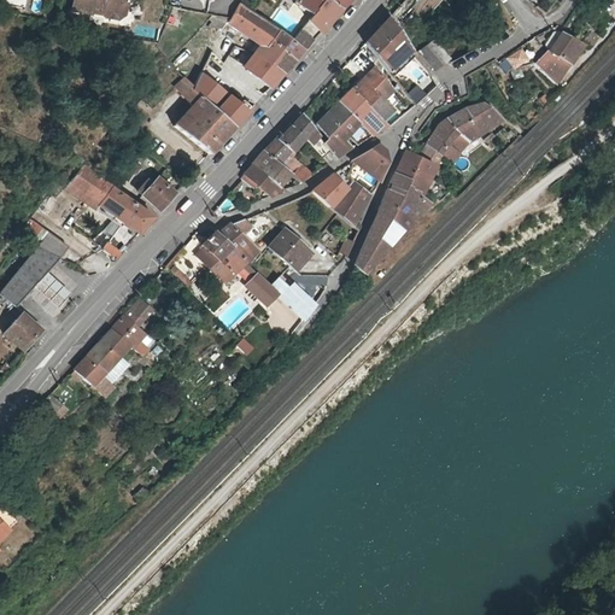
[(127,11),(128,0),(75,0),(74,6),(93,10),(94,4),(103,5),(103,7),(107,15),(119,16),(127,11)]
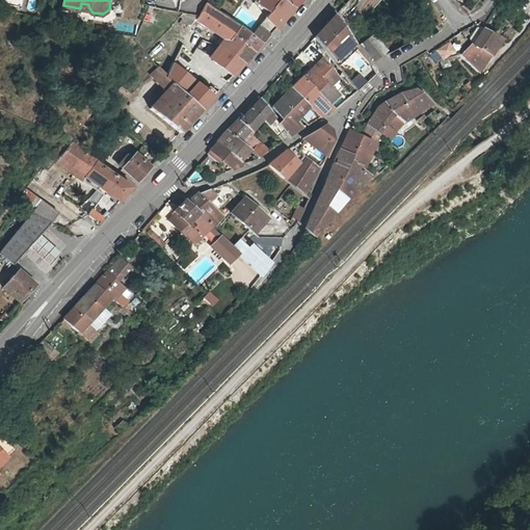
[(224,26),(232,17),(208,0),(200,12),(197,17),(219,31),(224,26)]
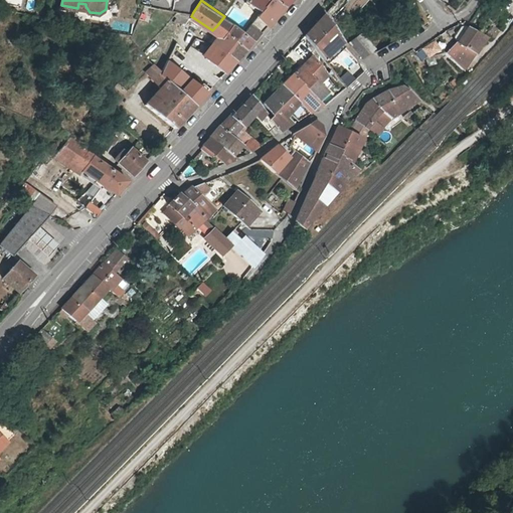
[(274,19),(285,7),(276,0),(271,0),(262,11),(244,31),(253,39),(255,40),(274,19)]
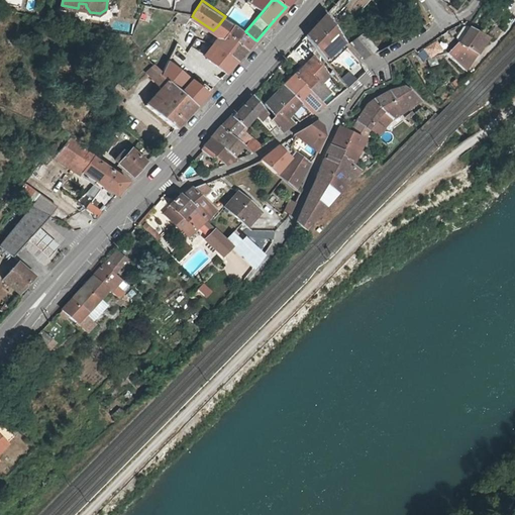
[(277,0),(286,7),(287,7),(294,0),(248,0),(263,11),(272,0),(277,0)]
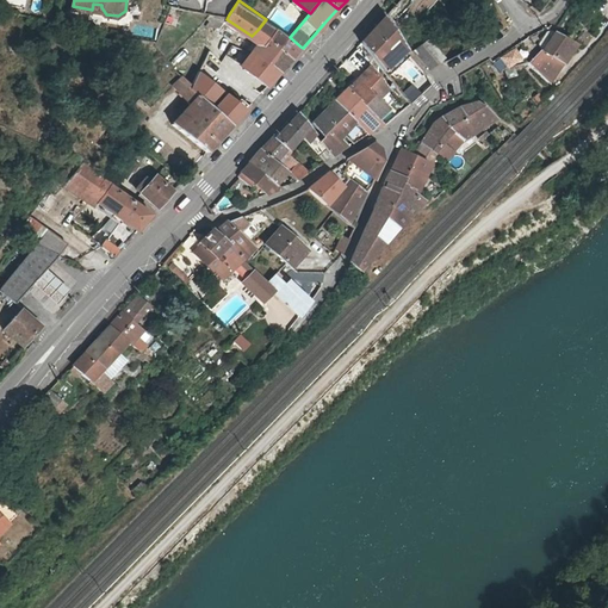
[(408,49),(388,16),(386,16),(364,41),(386,69),(408,49)]
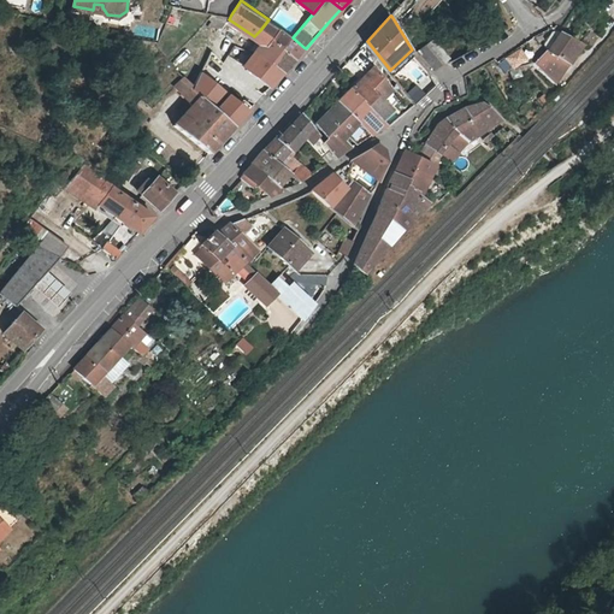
[(279,28),(269,19),(260,30),(272,36),(279,28)]
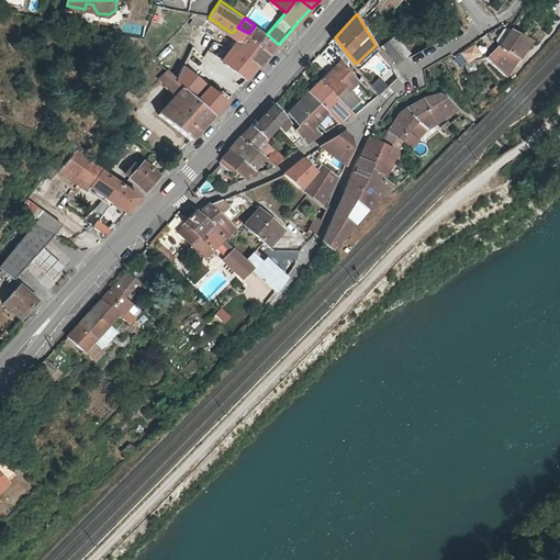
[(270,51),(277,43),(267,34),(255,25),(248,33),(270,51)]
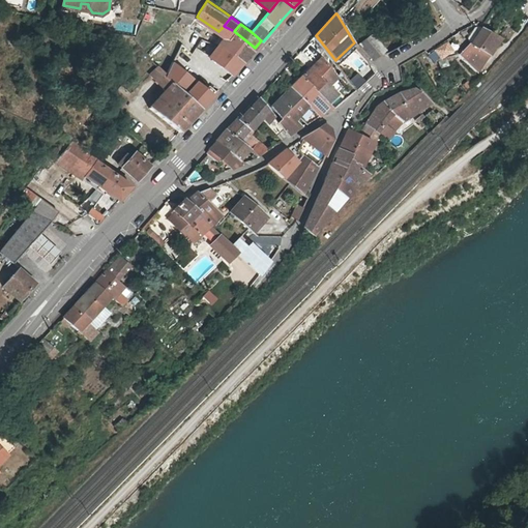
[(509,24),(502,33),(509,38),(517,29),(509,24)]
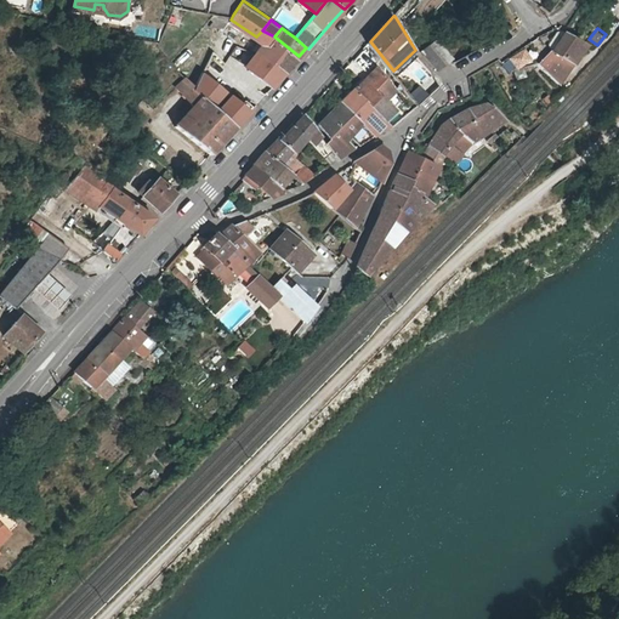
[(586,43),(564,30),(563,33),(555,46),(552,49),(551,49),(539,61),(540,62),(560,80),(586,43)]
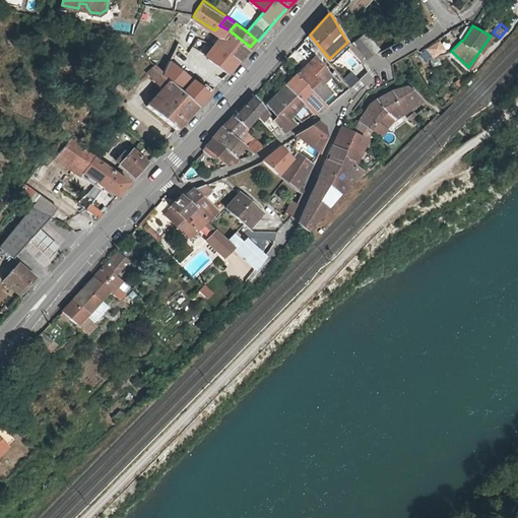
[(460,36),(464,39),(471,27),(467,25),(465,25),(460,34),(460,36)]
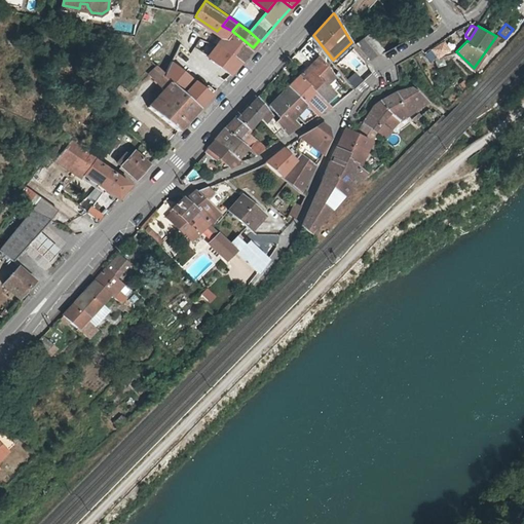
[(253,47),(232,31),(223,42),(221,41),(220,42),(242,61),(254,48),(253,47)]
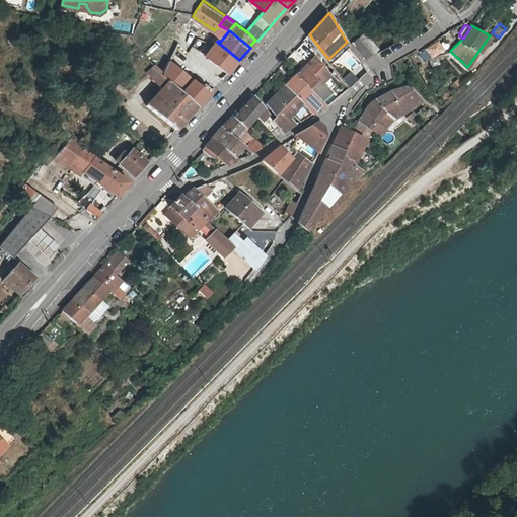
[(365,32),(353,42),(365,59),(377,49),(365,32)]
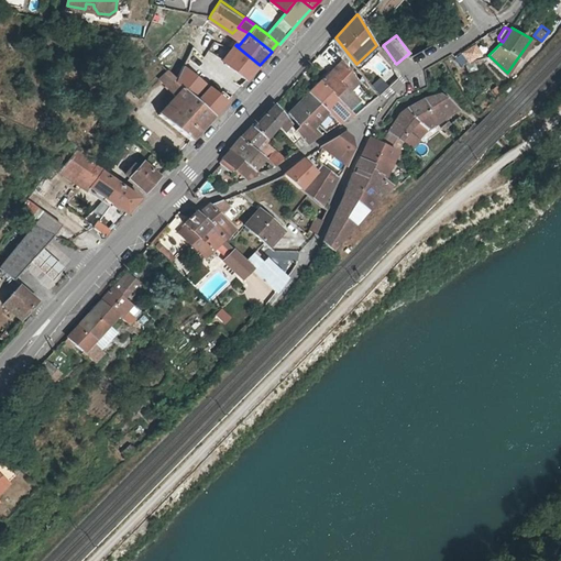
[(158,56),(168,64),(183,46),(174,39),(158,56)]
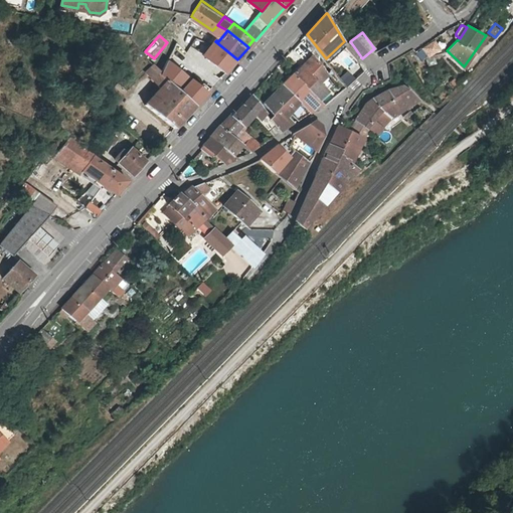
[(237,59),(215,41),(213,44),(215,46),(208,54),(227,70),(237,59)]
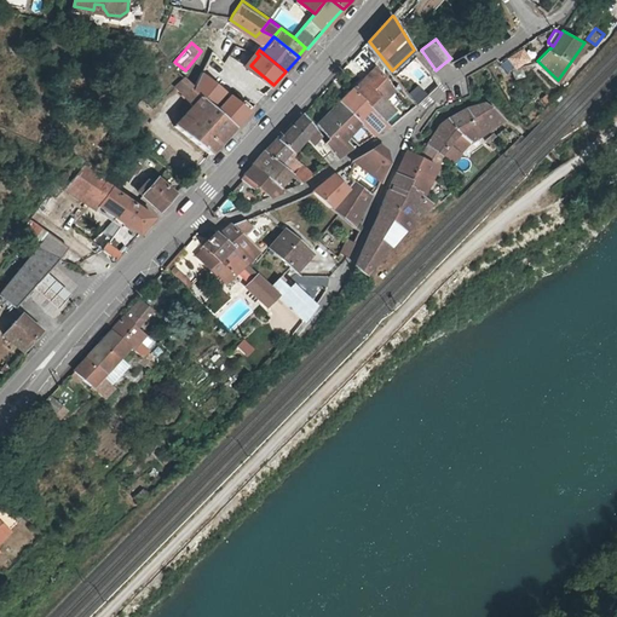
[(214,51),(203,71),(219,81),(228,63),(214,51)]
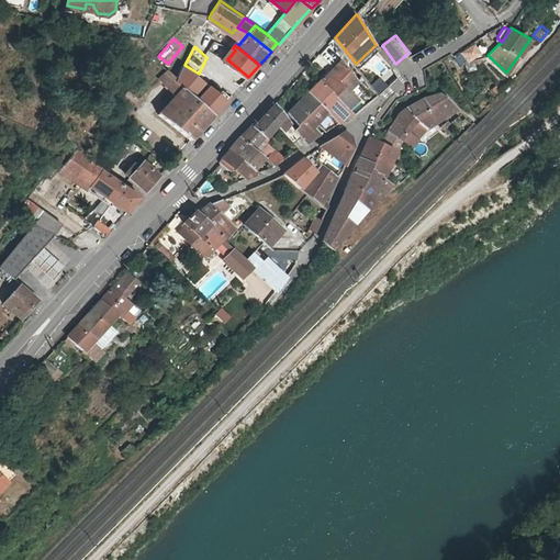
[(227,59),(235,51),(233,48),(224,57),(227,59)]
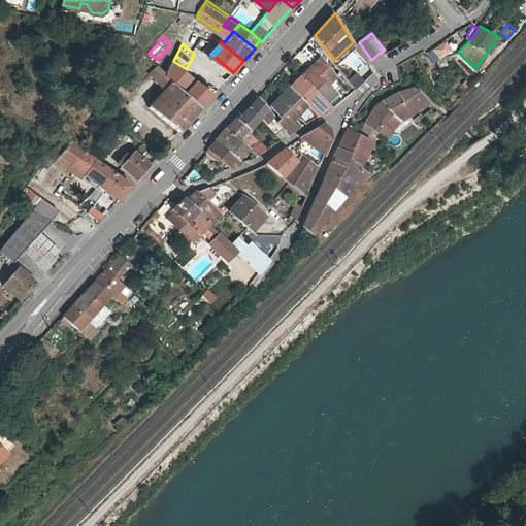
[(302,74),(328,101),(337,92),(334,89),(329,84),(336,75),(331,67),(325,60),(321,57),(302,74)]
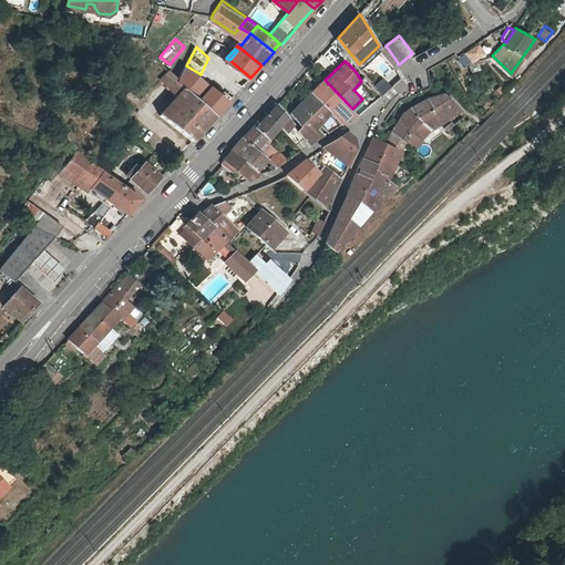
[(186,65),(180,79),(216,113),(229,100),(222,93),(212,84),(207,78),(186,65)]
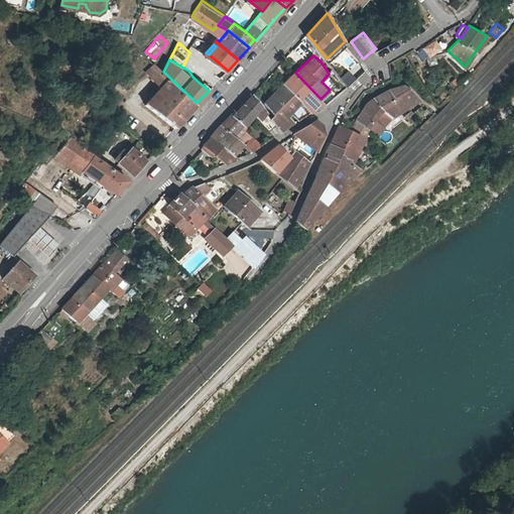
[(197,103),(163,72),(153,62),(146,70),(160,86),(147,103),(176,126),(188,112),(197,103)]
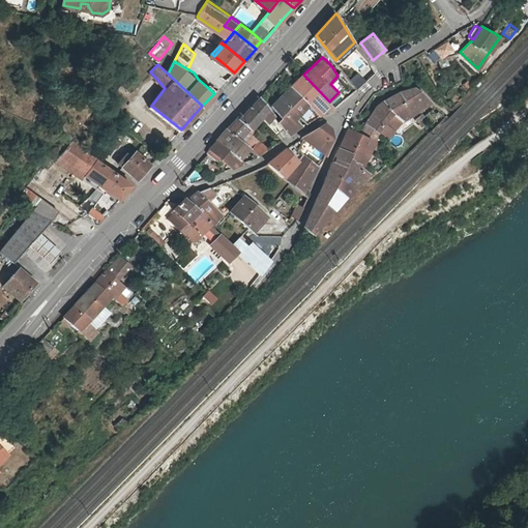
[(351,80),(357,88),(367,79),(359,71),(351,80)]
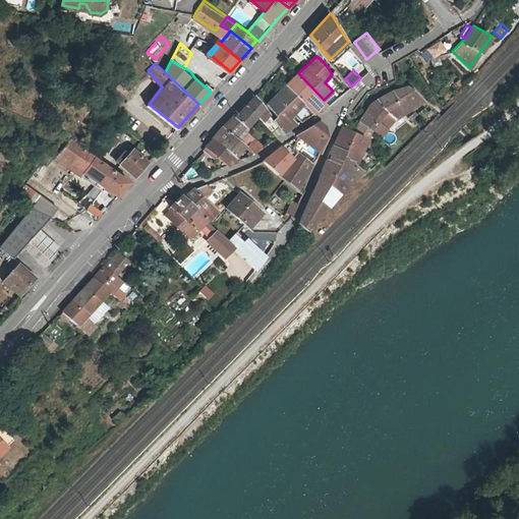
[(298,73),(288,84),(305,102),(314,112),(329,105),(324,100),(298,73)]
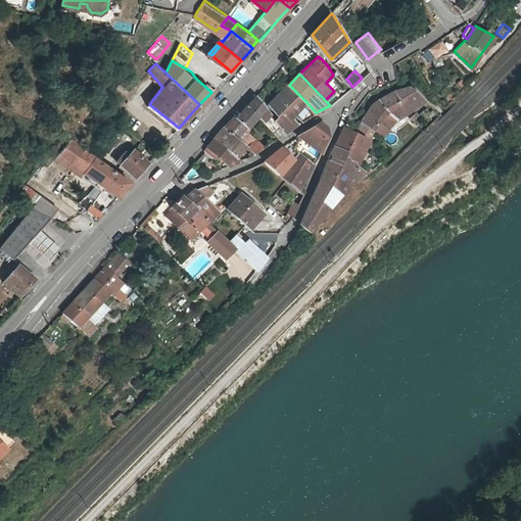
[(124,98),(131,90),(122,82),(114,91),(124,98)]
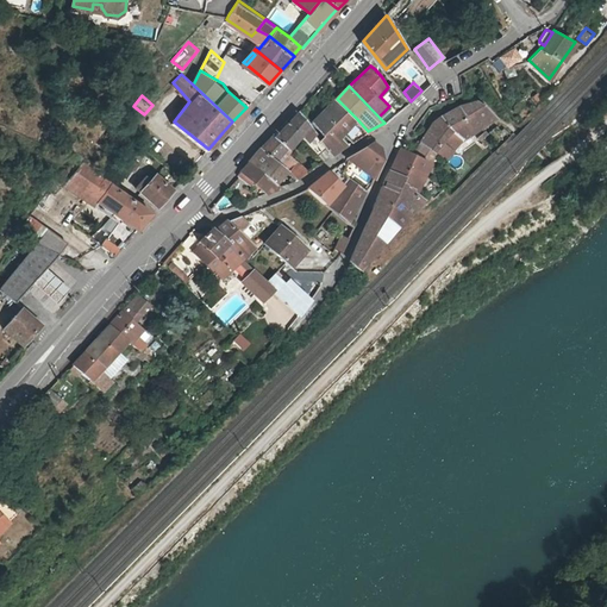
[(337,99),(315,120),(325,136),(323,138),(321,139),(327,146),(333,154),(349,143),(342,136),(357,119),(337,99)]
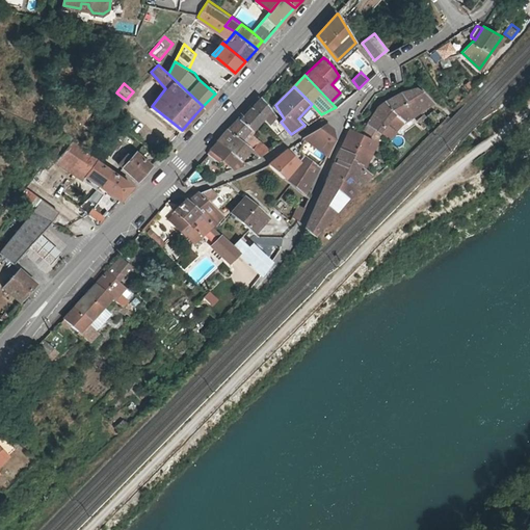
[(369,122),(379,131),(391,140),(398,132),(396,130),(406,121),(434,103),(430,98),(426,94),(422,90),(420,89),(418,88),(416,88),(402,91),(401,93),(397,95),(392,97),(388,101),(380,106),(369,122)]
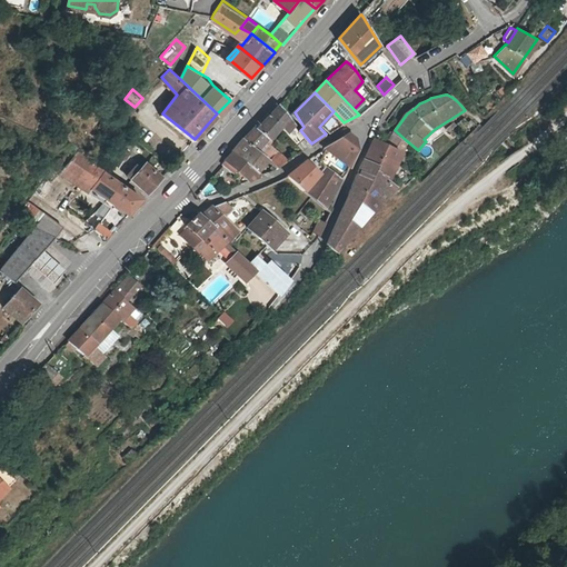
[(280,103),(271,112),(282,126),(298,143),(306,137),(300,130),(301,129),(290,117),(280,103)]
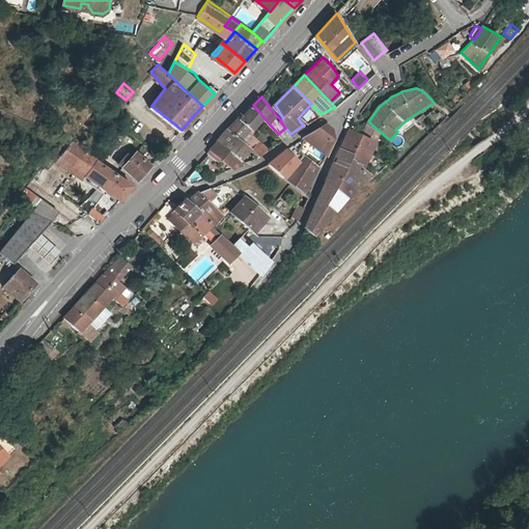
[(229,128),(242,139),(249,132),(252,128),(253,129),(263,117),(253,105),(242,117),(240,117),(229,128)]
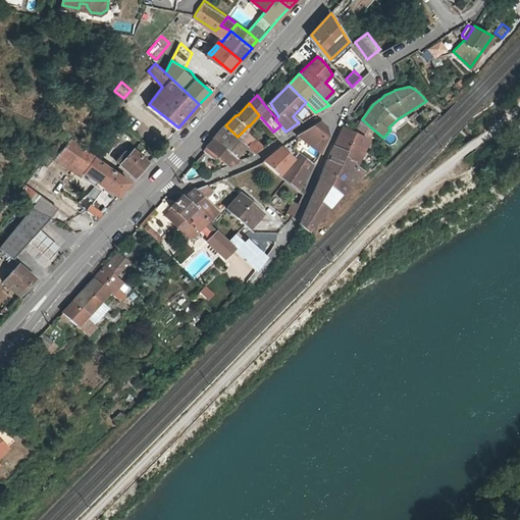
[(299,120),(311,110),(308,106),(295,115),(299,120)]
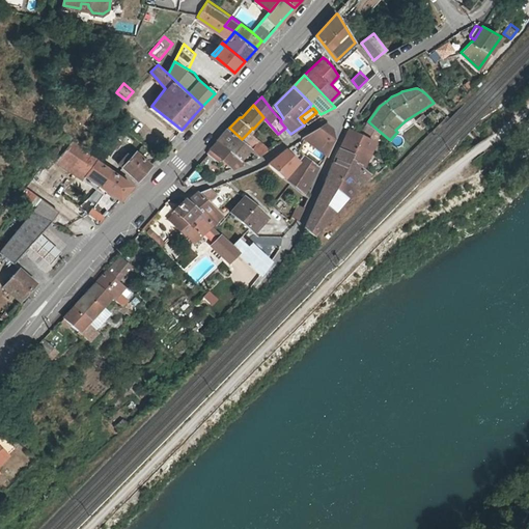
[(379,131),(368,121),(367,123),(370,126),(367,131),(364,129),(373,137),(379,131)]
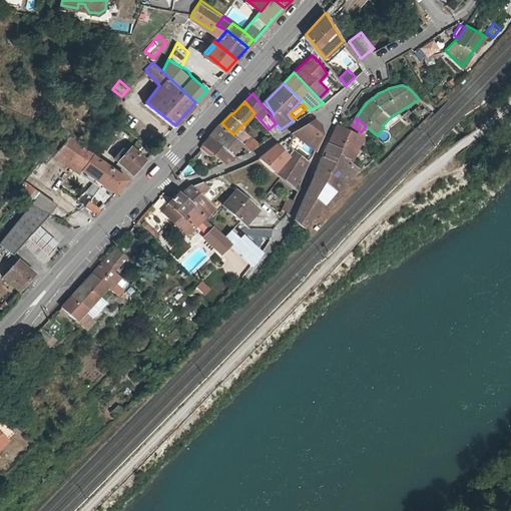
[(315,119),(296,131),(304,137),(302,139),(307,142),(308,141),(317,148),(324,132),(322,123),(315,119)]
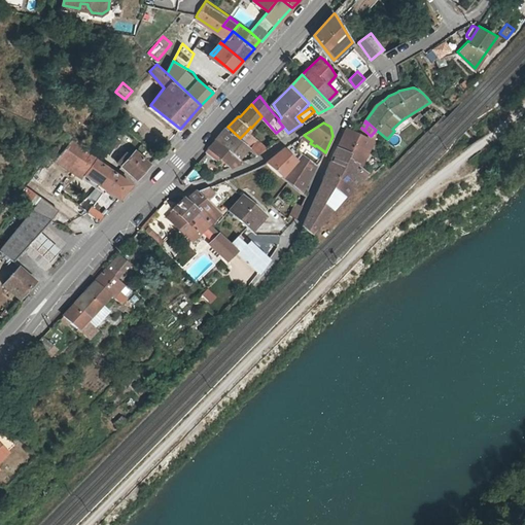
[(218,138),(240,158),(251,147),(240,138),(228,127),(218,138)]
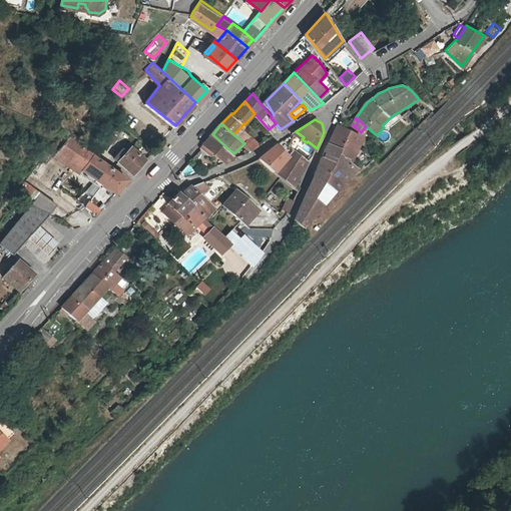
[(329,142),(351,162),(364,137),(349,128),(340,124),(337,129),(335,129),(329,142)]
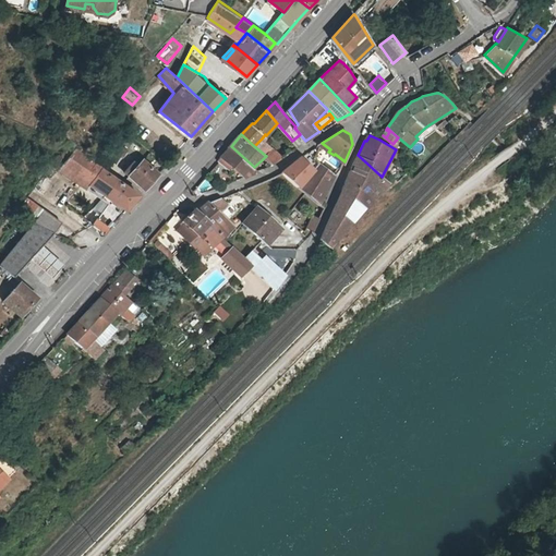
[(266,156),(270,160),(275,164),(277,162),(281,158),(279,155),(276,152),(272,147),(266,142),(262,139),(254,146),(266,156)]
